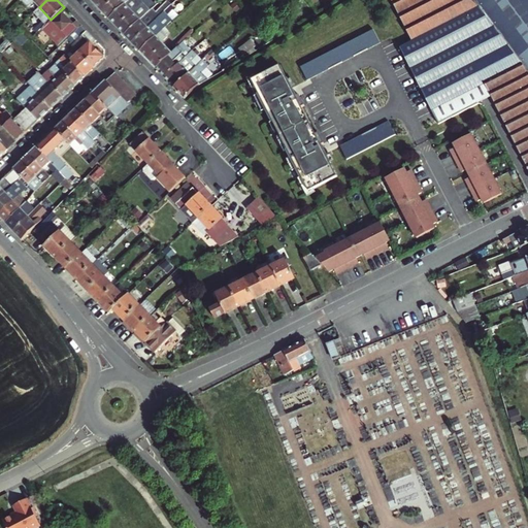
[(96,0),(93,4),(100,11),(111,0),(96,0)]
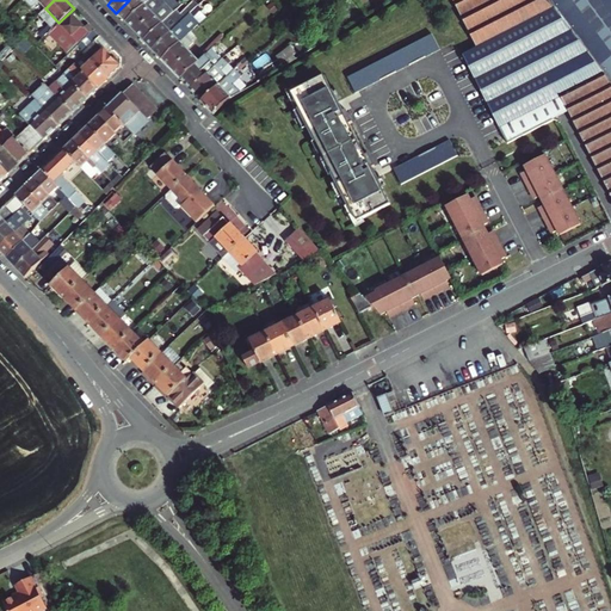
[(141,0),(140,1),(137,0),(129,0),(116,13),(124,23),(143,5),(148,0),(141,0)]
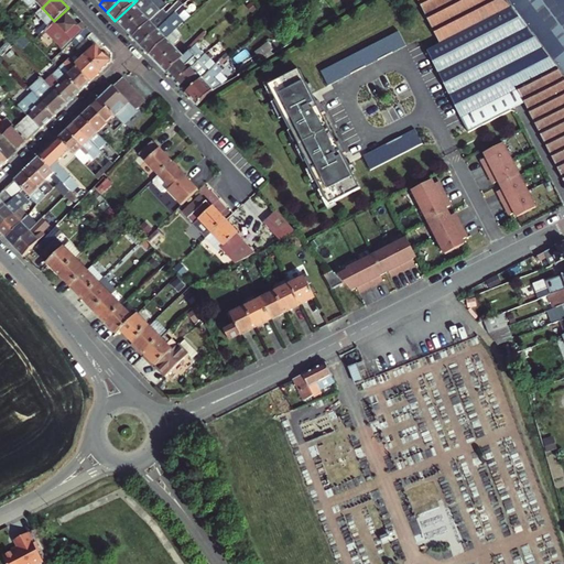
[(429,50),(465,118),(470,130),(513,108),(516,109),(527,104),(563,179),(563,0),(419,0),(443,42),(429,50)]
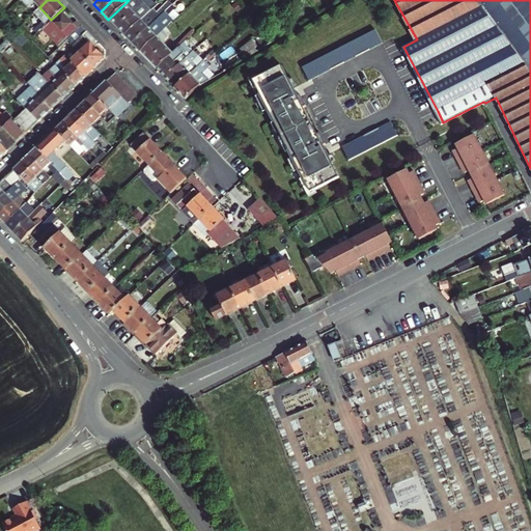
[(136,3),(129,9),(124,4),(108,20),(116,28),(133,12),(139,7),(136,3)]
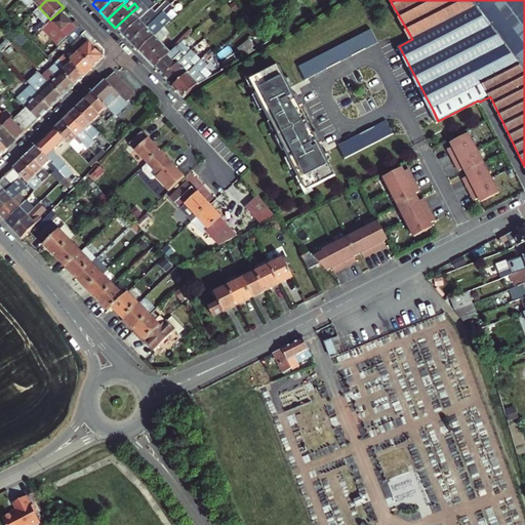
[(143,9),(134,16),(131,12),(115,28),(122,35),(138,21),(147,13),(143,9)]
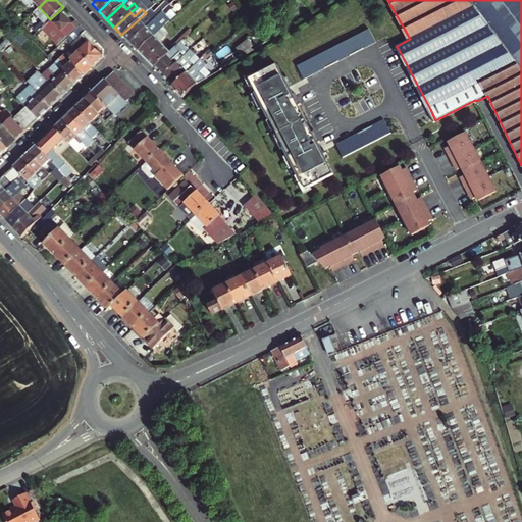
[(50,22),(49,21),(41,28),(59,46),(66,39),(81,24),(76,21),(72,24),(61,12),(50,22)]
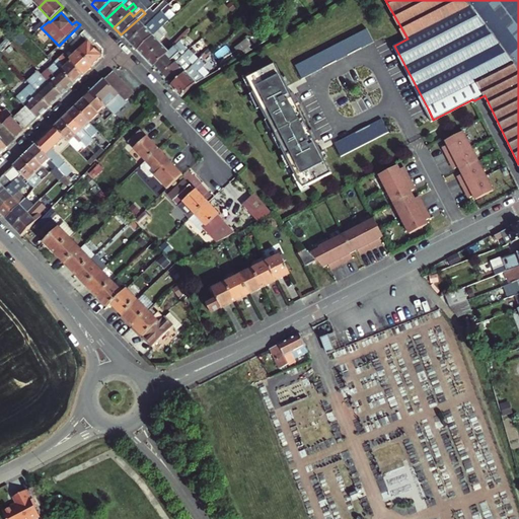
[(146,18),(140,24),(137,20),(121,34),(128,43),(144,28),(151,22),(146,18)]
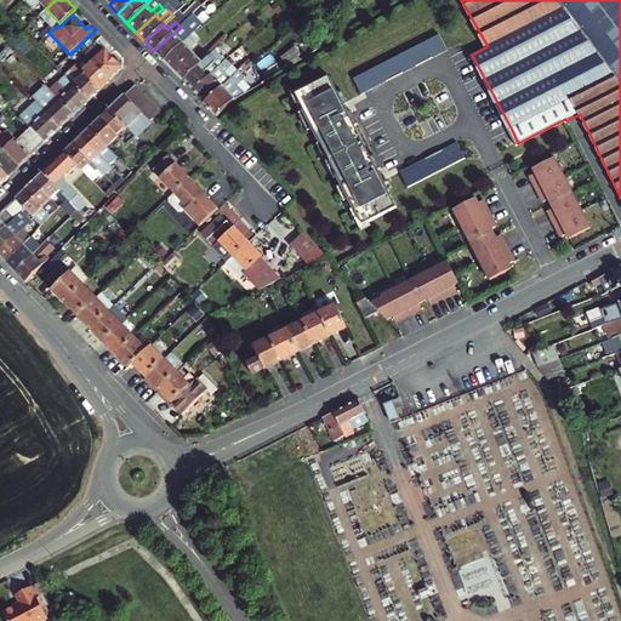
[(107,52),(113,47),(96,29),(79,46),(89,56),(110,79),(123,68),(107,52)]
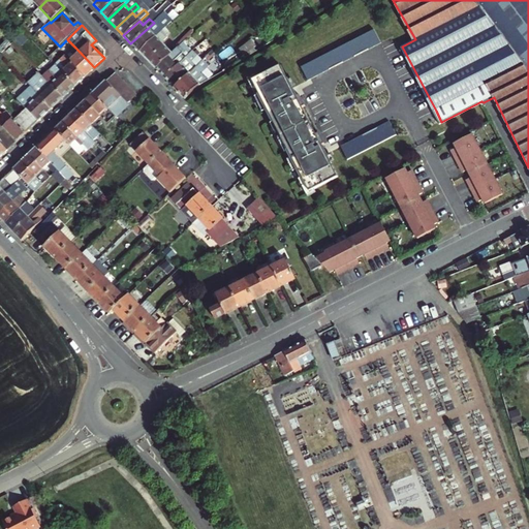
[(155,28),(150,32),(147,29),(130,43),(138,52),(154,36),(159,32),(155,28)]
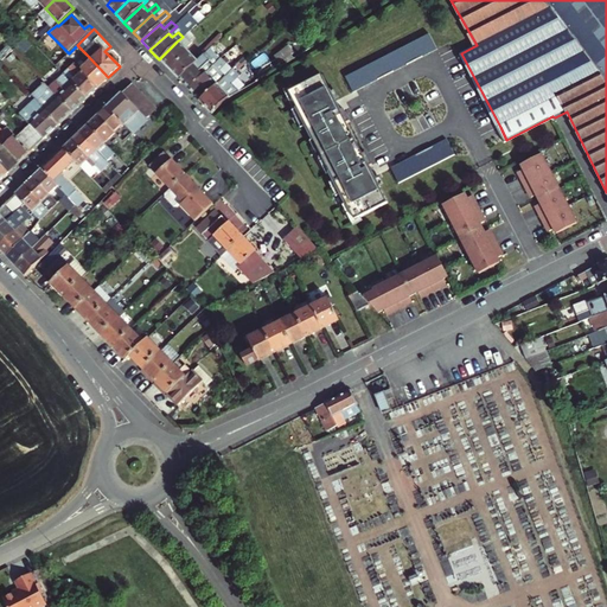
[(430,33),(346,75),(355,90),(439,49),(430,33)]
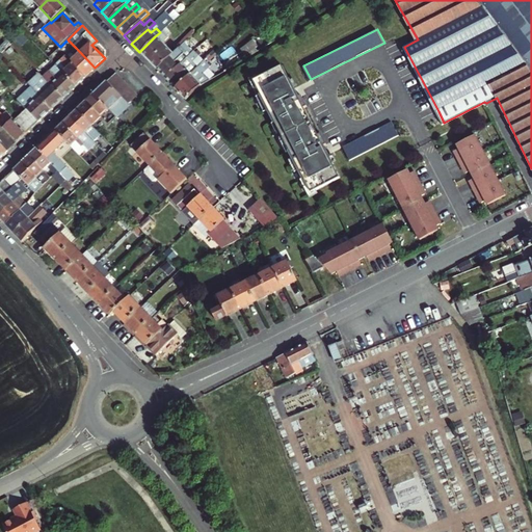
[(11,44),(0,31),(0,42),(5,49),(11,44)]
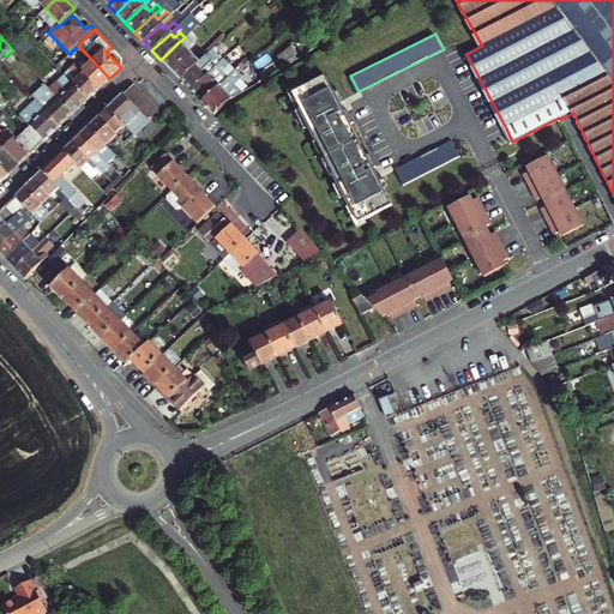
[(187,41),(182,46),(179,42),(161,60),(179,79),(198,62),(190,54),(196,49),(187,41)]
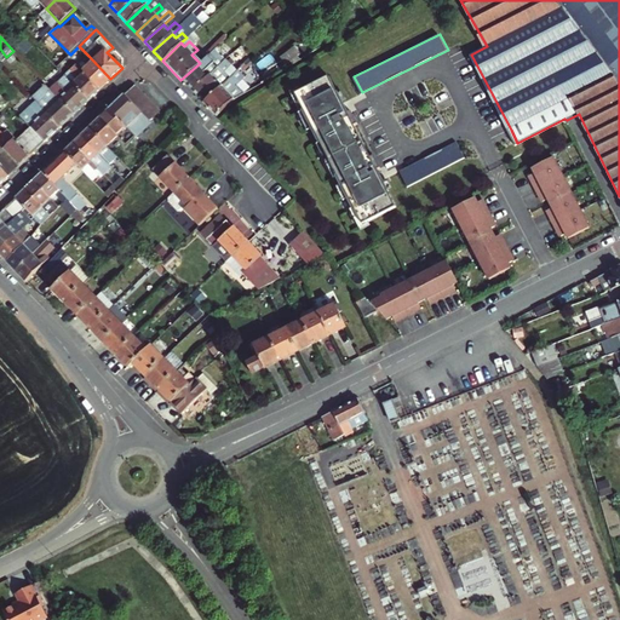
[(283,56),(291,64),(304,55),(297,45),(283,56)]
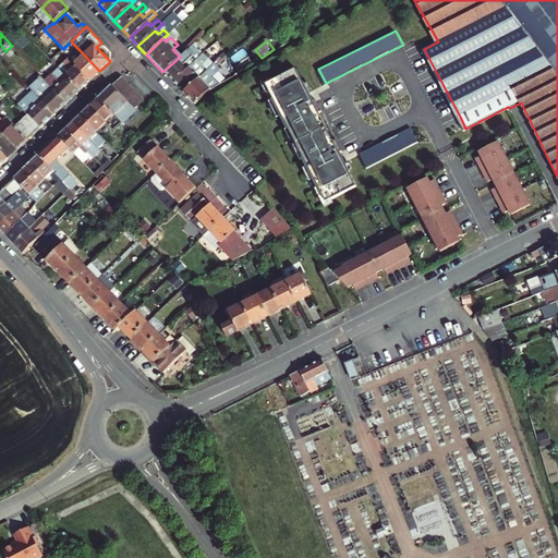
[(180,57),(162,72),(172,82),(193,64),(189,59),(191,57),(189,55),(195,49),(193,46),(189,49),(184,52),(180,57)]
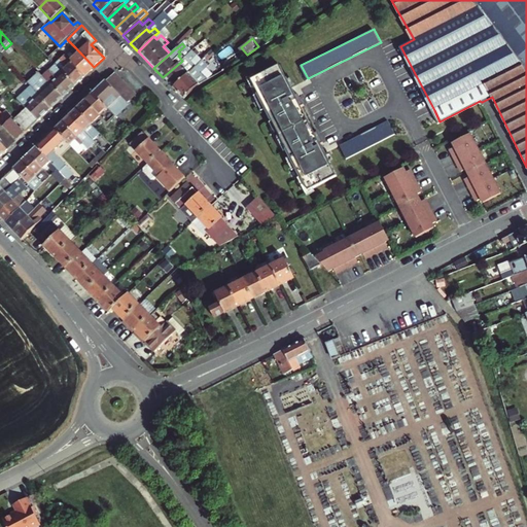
[(72,50),(76,56),(70,61),(84,75),(94,67),(75,47),(72,50)]
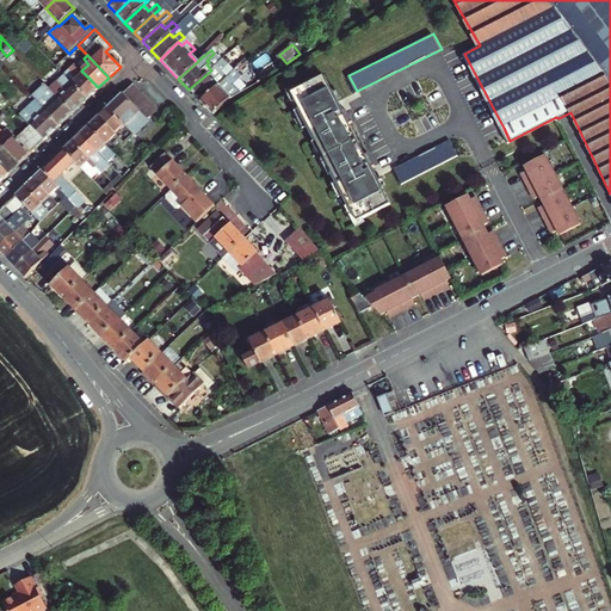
[(81,71),(75,65),(65,75),(86,99),(98,87),(81,71)]
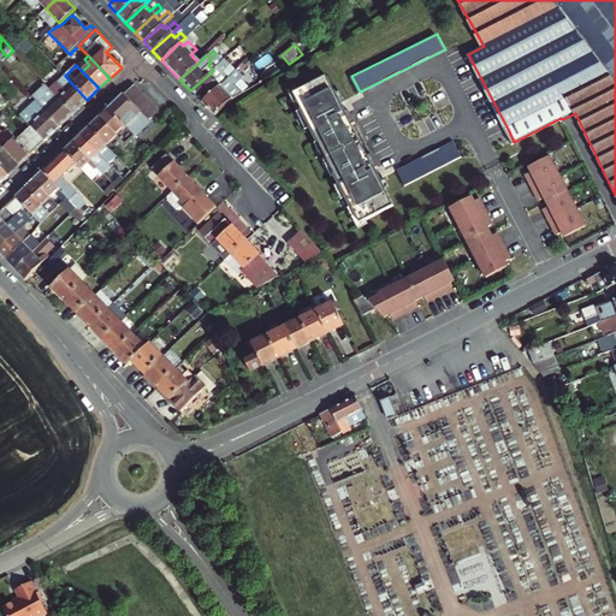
[(224,67),(221,65),(213,71),(190,90),(201,102),(230,76),(234,72),(226,65),(224,67)]
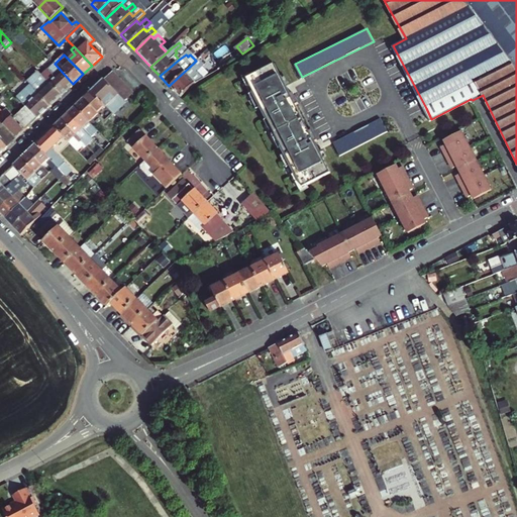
[(302,186),(330,172),(323,158),(324,158),(315,139),(318,138),(312,128),(310,129),(297,102),(299,101),(294,91),(292,92),(283,75),(282,75),(276,61),(247,75),(253,89),(252,90),(267,118),(268,117),(282,144),(280,144),(294,173),(295,172),(302,186)]
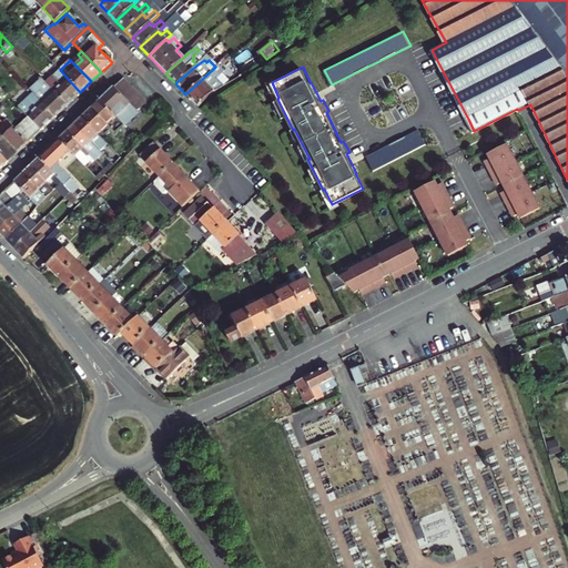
[(52,75),(47,81),(53,89),(68,103),(80,92),(60,70),(59,69),(52,75)]
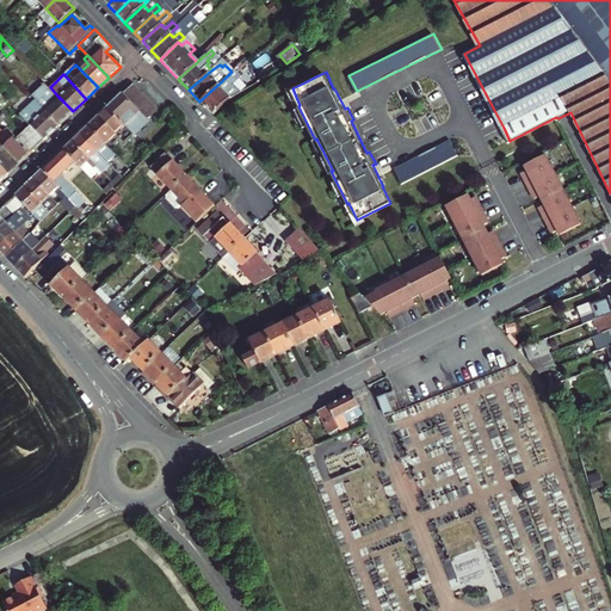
[(228,75),(199,102),(211,113),(229,98),(239,92),(232,85),(238,79),(235,76),(232,80),(228,75)]
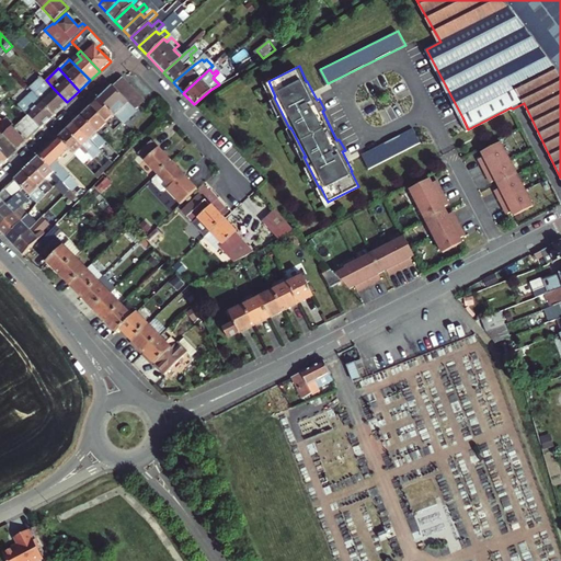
[(54,115),(67,102),(53,88),(46,80),(41,76),(29,88),(33,91),(33,92),(41,101),(54,115)]
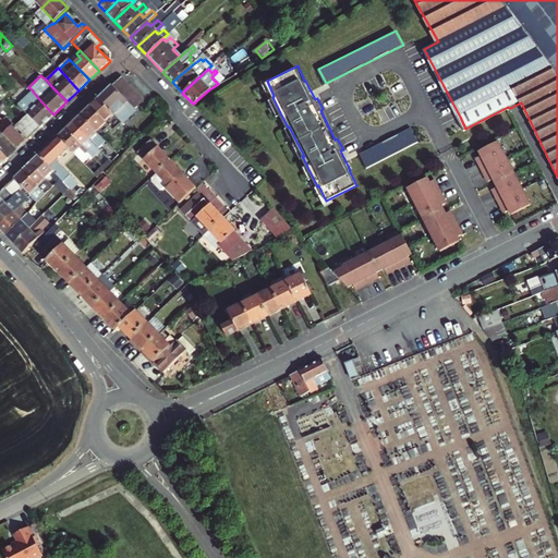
[(120,77),(112,85),(98,98),(114,116),(123,124),(136,111),(134,108),(138,104),(142,100),(121,77),(120,77)]
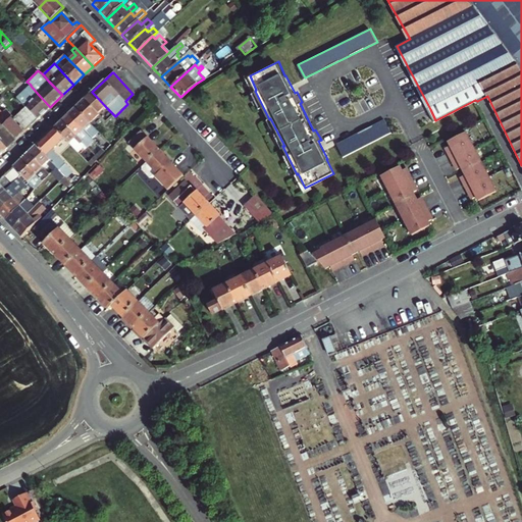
[(25,108),(37,118),(50,107),(38,94),(31,86),(17,97),(25,108)]
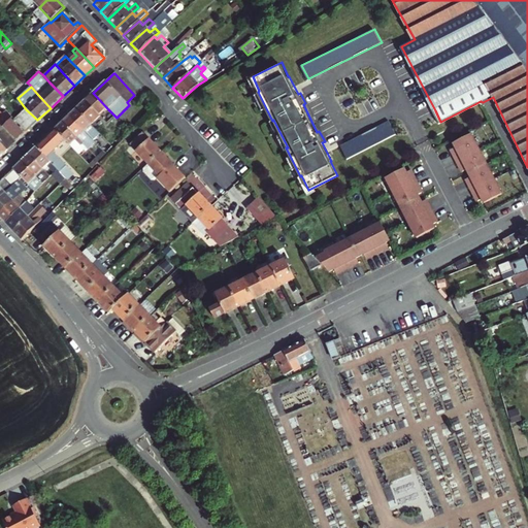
[(108,109),(93,93),(85,101),(100,117),(108,109)]
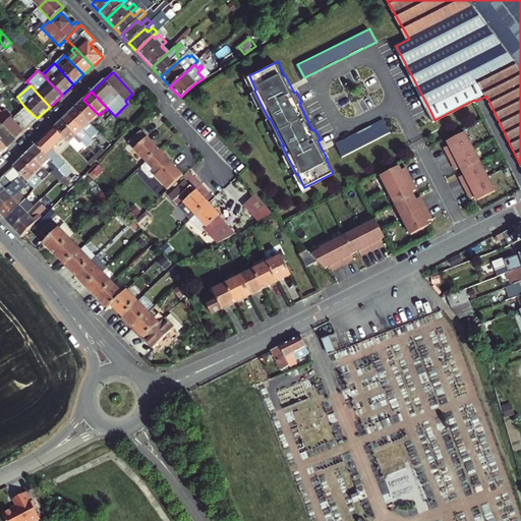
[(99,115),(83,100),(75,108),(91,123),(99,115)]
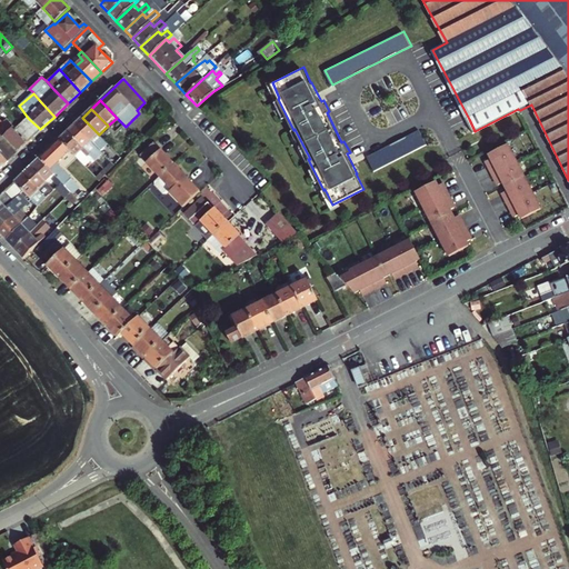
[(40,129),(28,118),(17,129),(28,141),(40,129)]
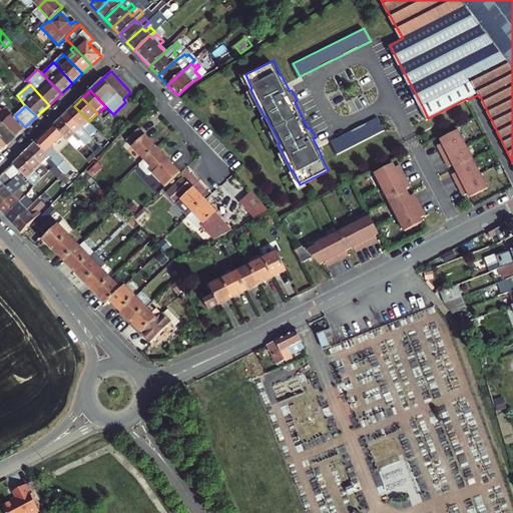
[(89,121),(74,106),(67,112),(82,127),(85,124),(91,130),(94,127),(89,121)]
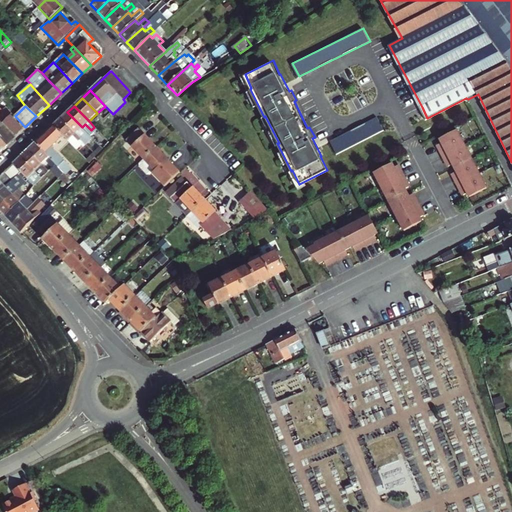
[(0,120),(4,124),(15,136),(25,127),(15,116),(13,114),(10,118),(0,108),(0,120)]
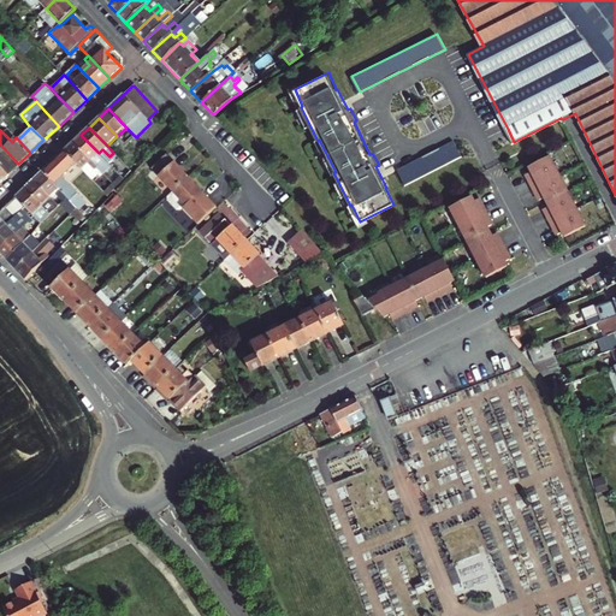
[(99,153),(81,135),(73,142),(96,167),(105,159),(99,153)]
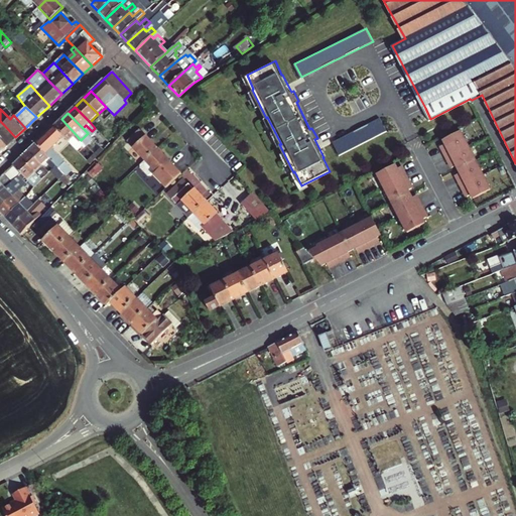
[(382,118),(333,142),(340,155),(388,131),(382,118)]
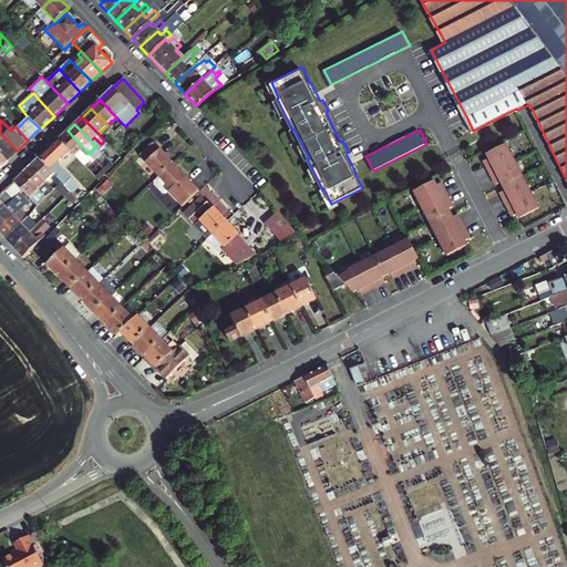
[(89,154),(68,131),(60,138),(73,154),(81,161),(89,154)]
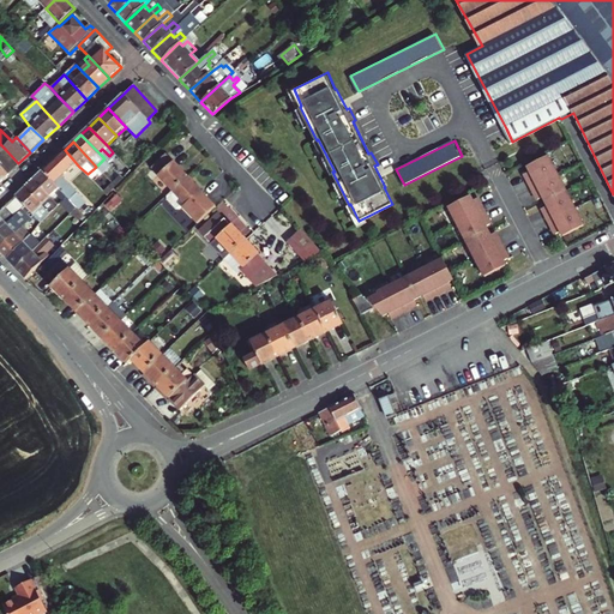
[(18,163),(5,149),(0,152),(0,164),(8,173),(18,163)]
